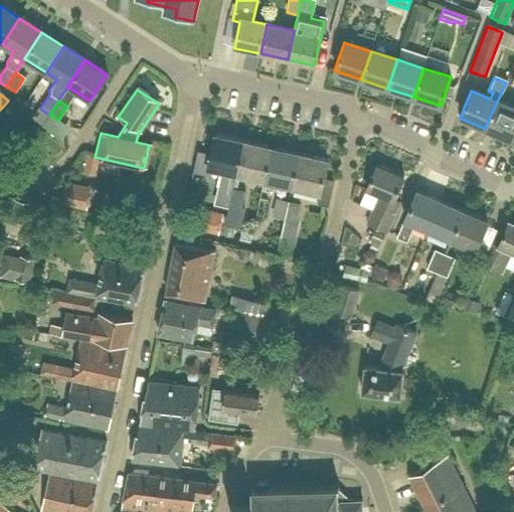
[(485,129),(511,140),(513,132),(513,109),(497,102),(485,129)]
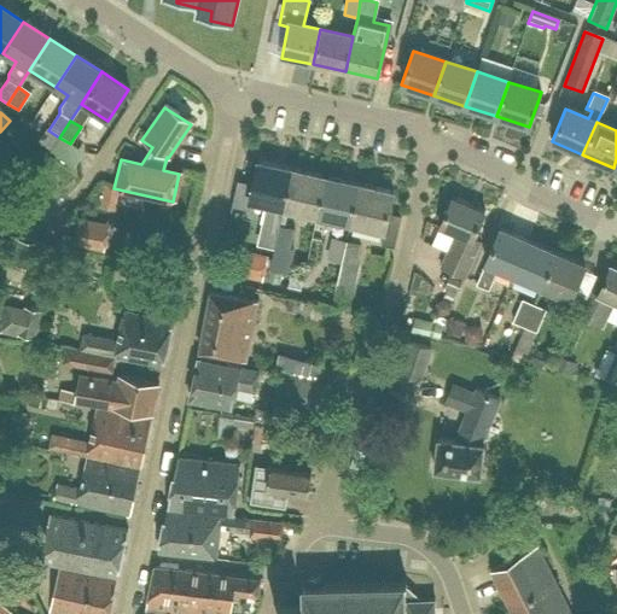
[(283,211),(281,211),(291,171),(257,164),(249,204),(268,208),(265,222),(267,222),(261,247),(274,250),(278,229),(283,211)]
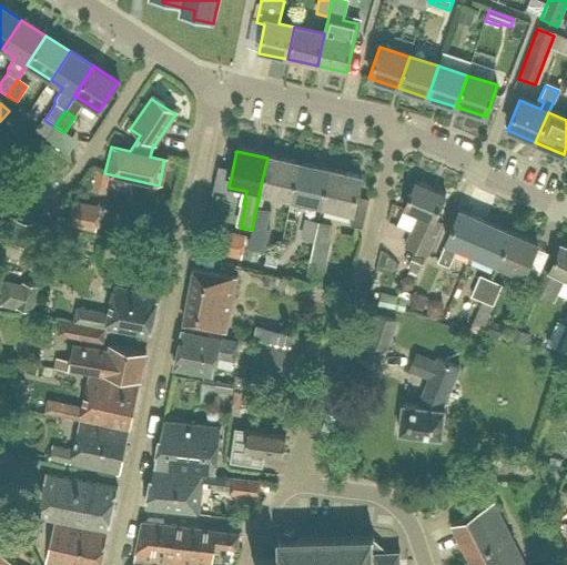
[(290,201),(297,164),(267,158),(259,194),(260,194),(290,201)]
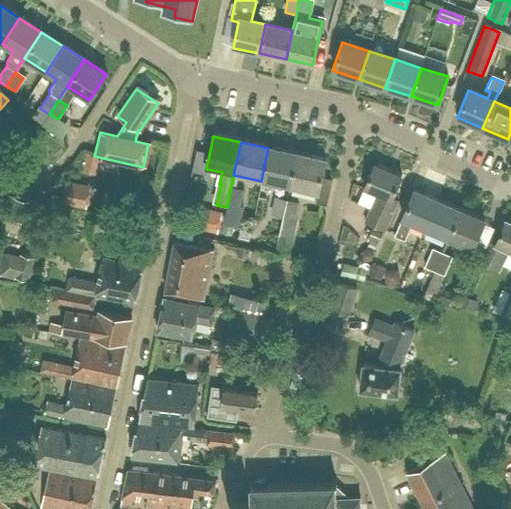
[(261,181),(289,187),(296,154),(268,148),(261,181)]
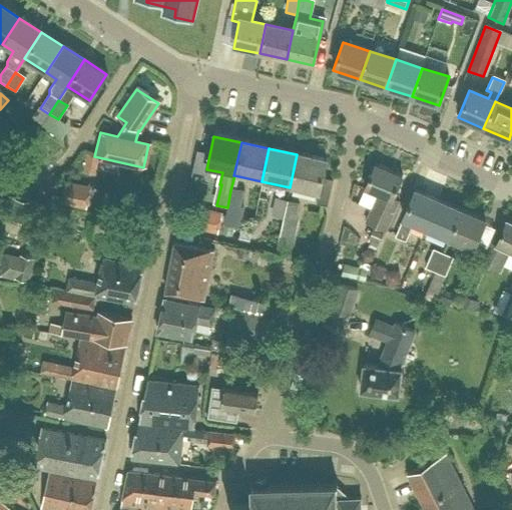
[(297,154),(290,187),(318,193),(325,161),(297,154)]
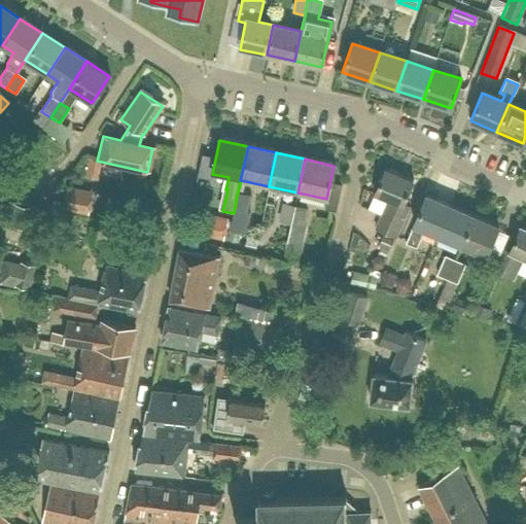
[(401,206),(412,182),(385,170),(374,197),(386,202),(374,230),(394,239),(408,209),(401,206)]
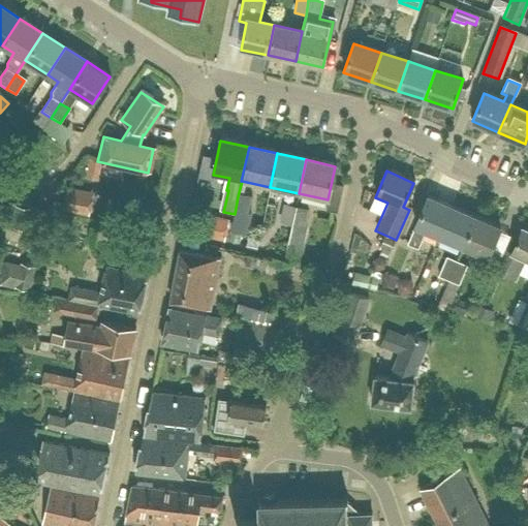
[(67,189),(63,210),(90,215),(94,194),(67,189)]
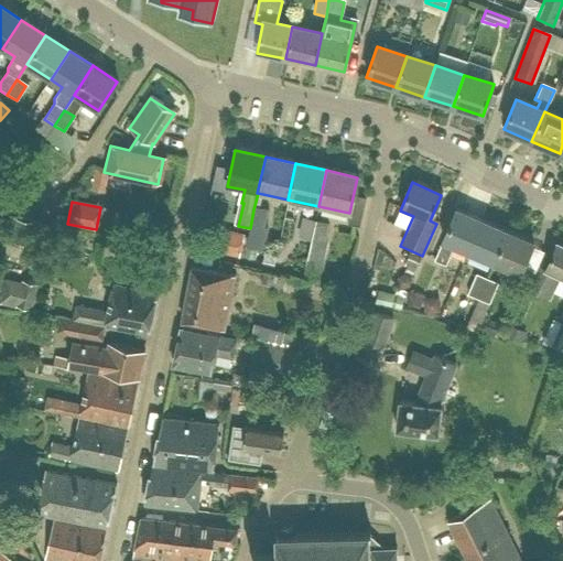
[(266,212),(253,209),(250,228),(245,248),(256,251),(260,252),(266,232),(261,230),(266,212)]
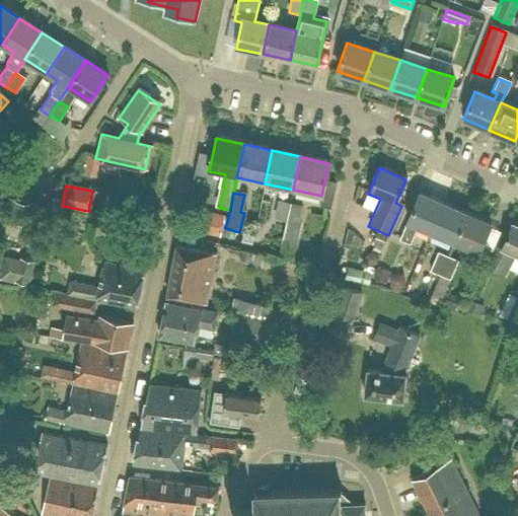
[(430,234),(443,205),(419,195),(398,241),(409,245),(417,228),(430,234)]
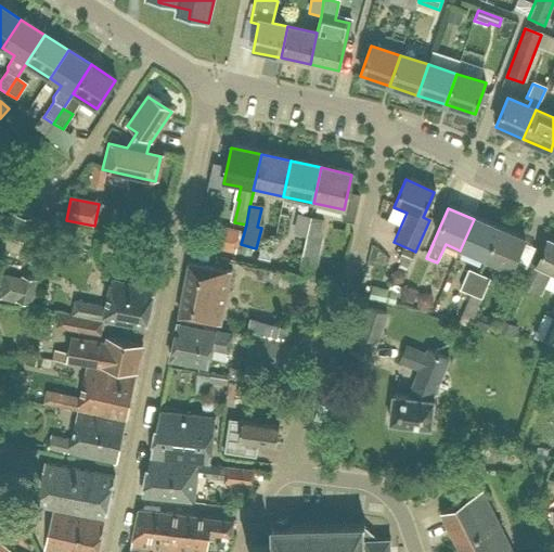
[(293,236),(306,240),(310,219),(297,217),(293,236)]
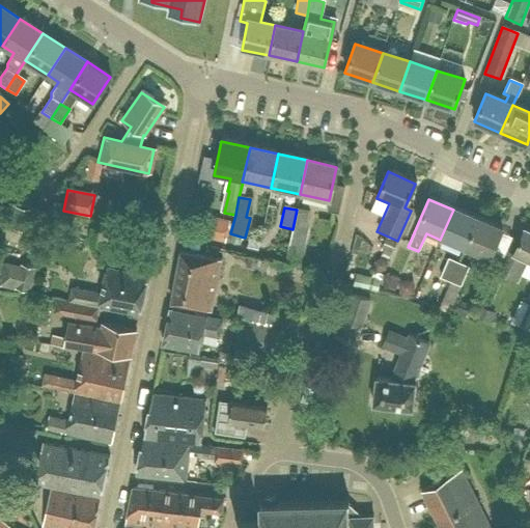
[(23,234),(27,212),(12,210),(8,231),(23,234)]
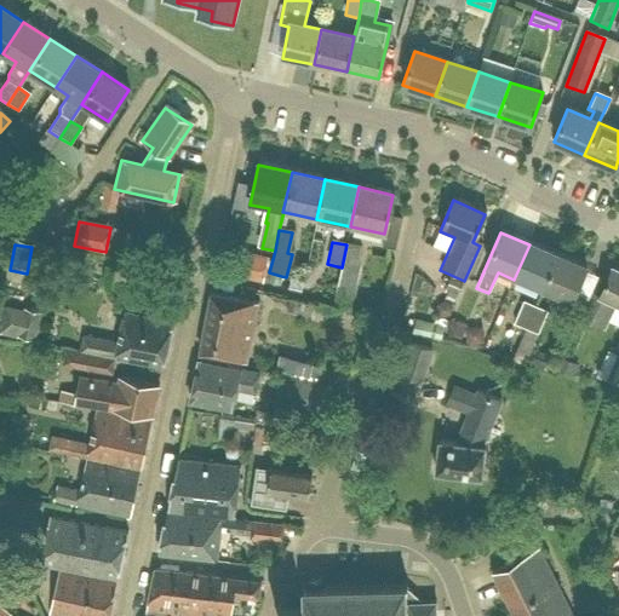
[(347,245),(342,268),(337,286),(355,291),(359,271),(356,271),(361,248),(347,245)]
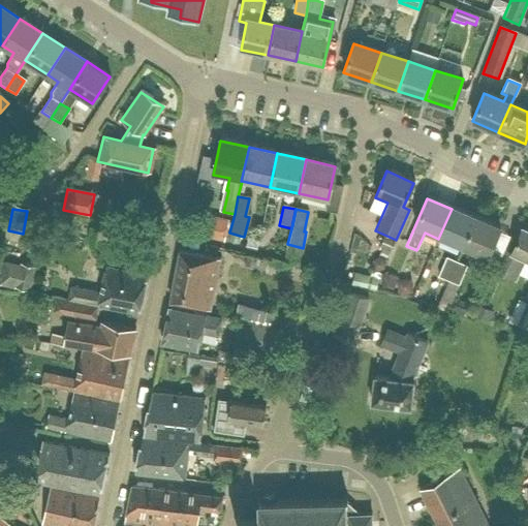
[(452,209),(438,239),(462,249),(475,219),(452,209)]
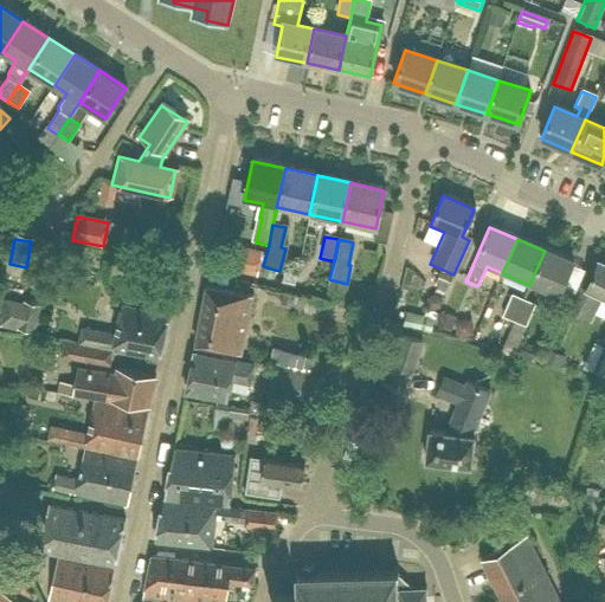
[(256,278),(262,254),(233,248),(227,272),(256,278)]
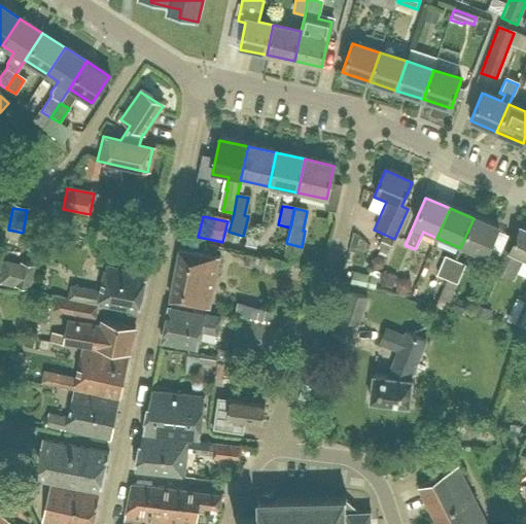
[(474,218),(460,248),(484,258),(497,229),(474,218)]
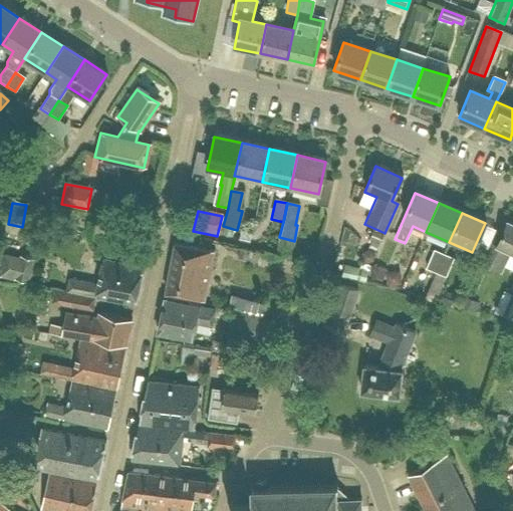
[(508,253),(512,255),(512,225),(507,223),(496,248),(490,245),(481,265),(499,273),(508,253)]
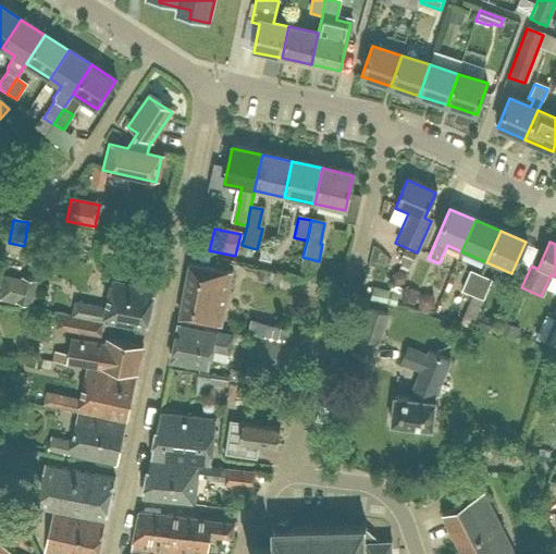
[(252,248),(242,245),(239,257),(250,259),(252,248)]
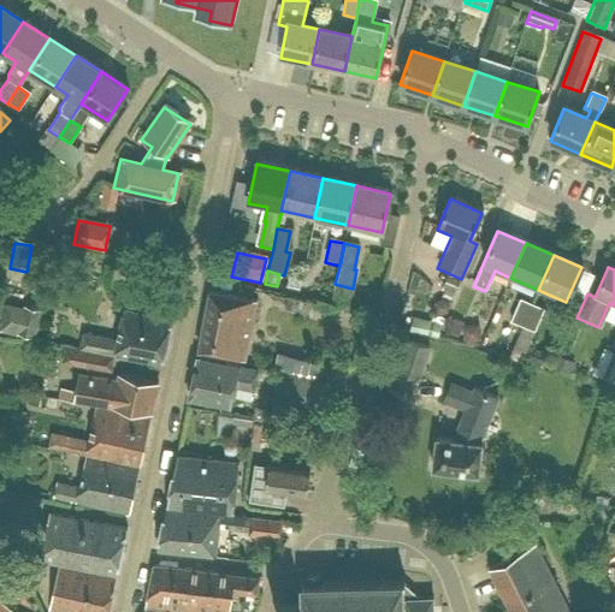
[(243,361),(255,302),(210,292),(197,351),(243,361)]
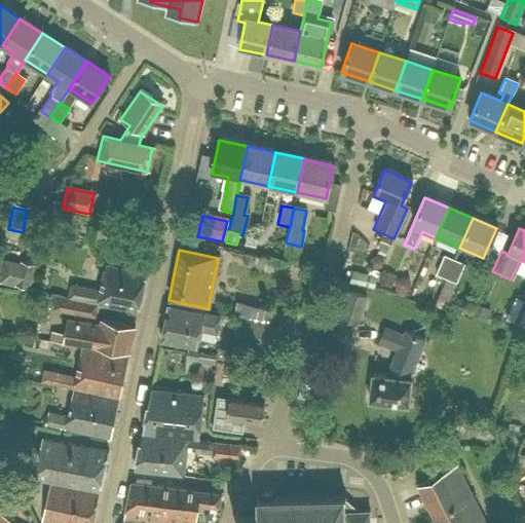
[(445,281),(453,261),(443,257),(435,276),(445,281)]
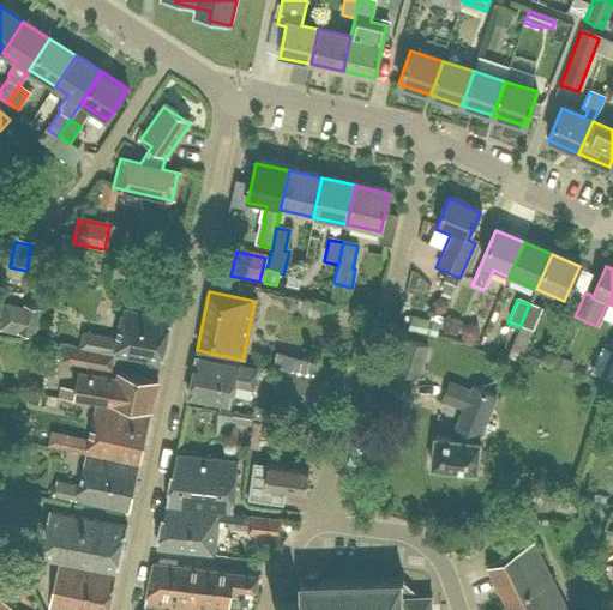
[(438,302),(433,305),(431,310),(433,316),(439,318),(445,315),(448,309),(444,303),(438,302)]
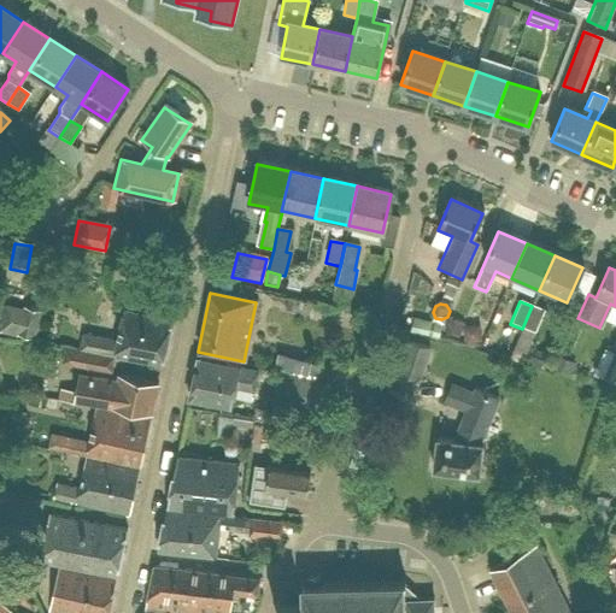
[(0,334),(16,339),(34,343),(42,312),(23,308),(23,310),(6,306),(0,329),(0,334)]
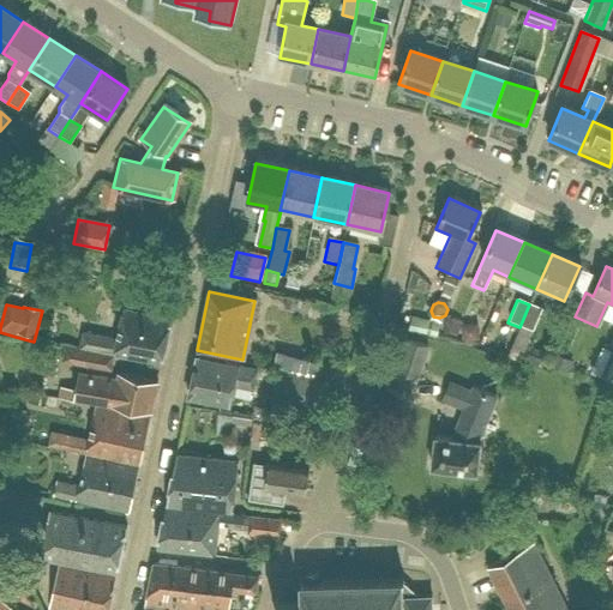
[(520,327),(510,349),(522,354),(541,310),(529,305),(520,327)]
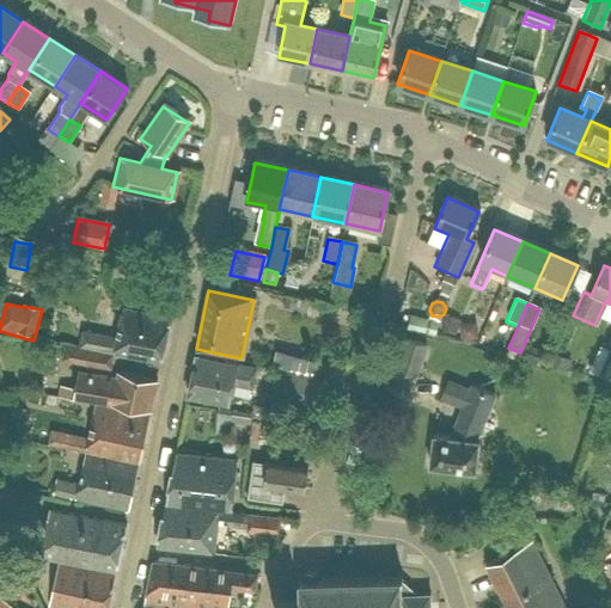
[(81,332),(78,349),(111,355),(111,354),(159,362),(169,318),(122,308),(115,338),(81,332)]
